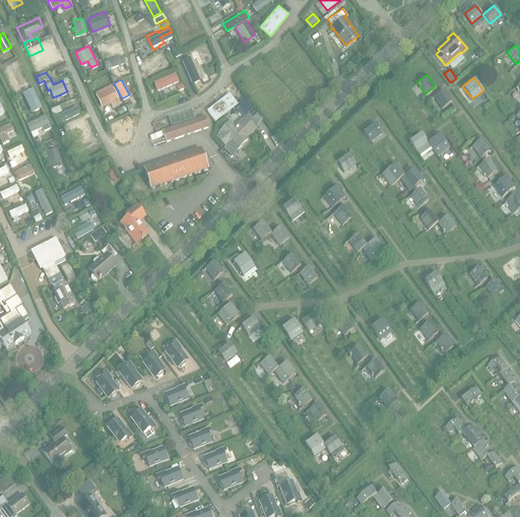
[(111,102),(113,106),(121,102),(111,82),(104,86),(105,88),(95,93),(102,107),(111,102)]
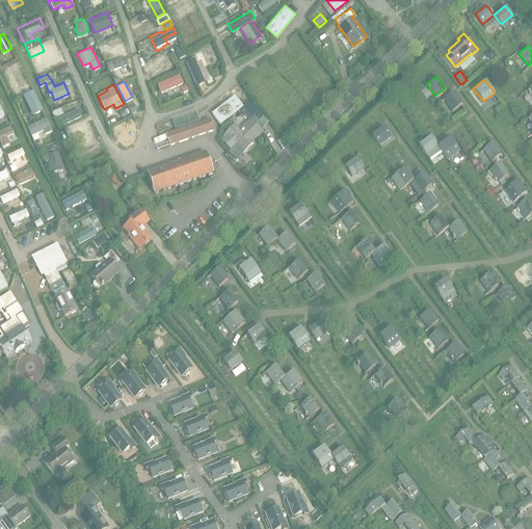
[(23,94),(32,114),(43,109),(33,89),(23,94)]
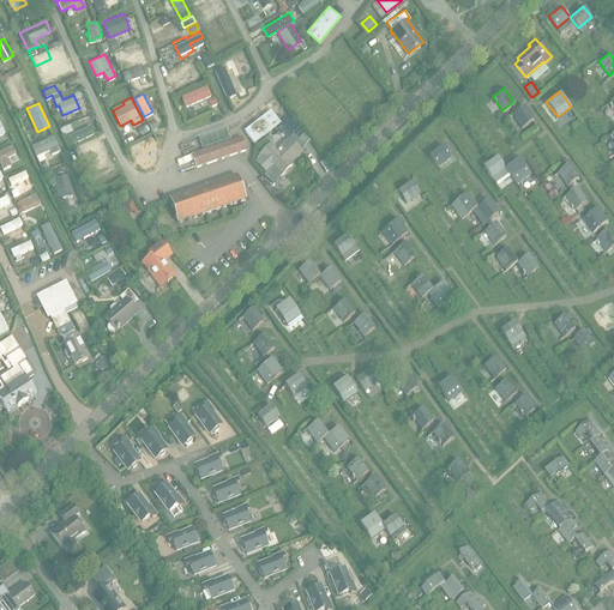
[(512,112),(521,126),(533,119),(523,104),(512,112)]
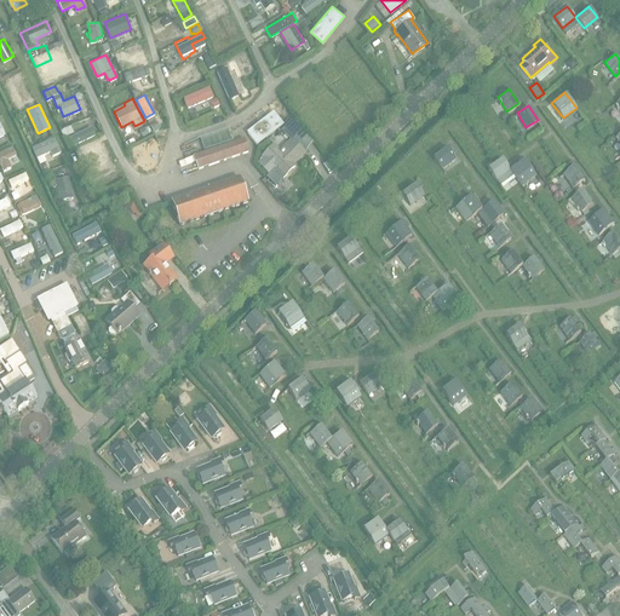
[(244,131),(253,143),(280,124),(270,111),(244,131)]
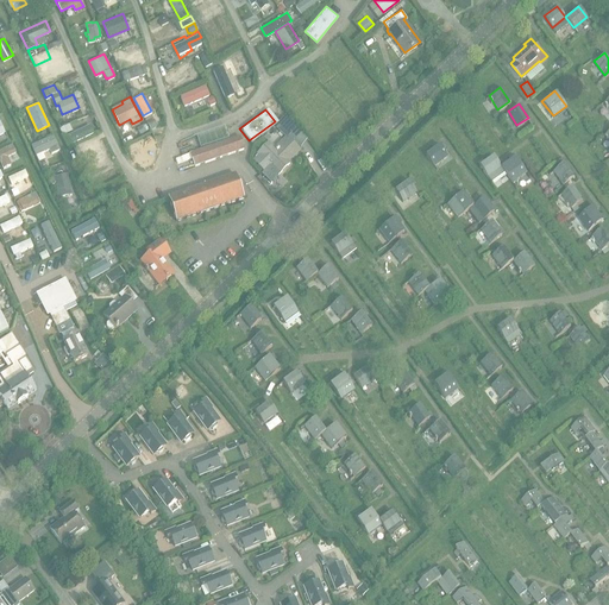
[(60,126),(62,133),(73,128),(69,121),(60,126)]
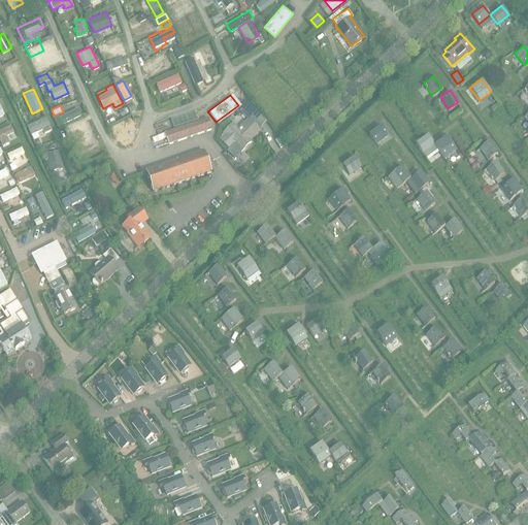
[(77,106),(58,116),(62,123),(81,113),(77,106)]
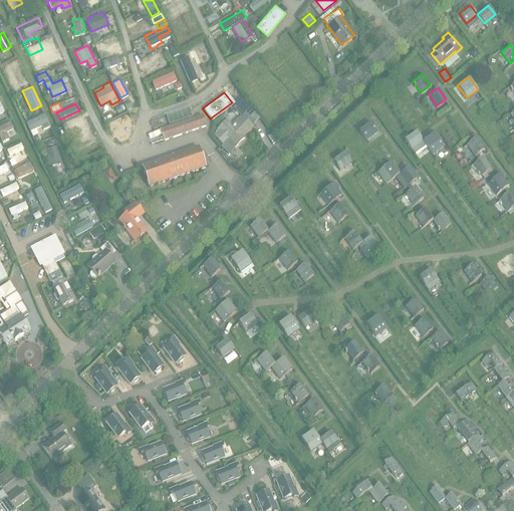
[(45,112),(26,120),(30,130),(41,123),(43,128),(50,124),(45,112)]
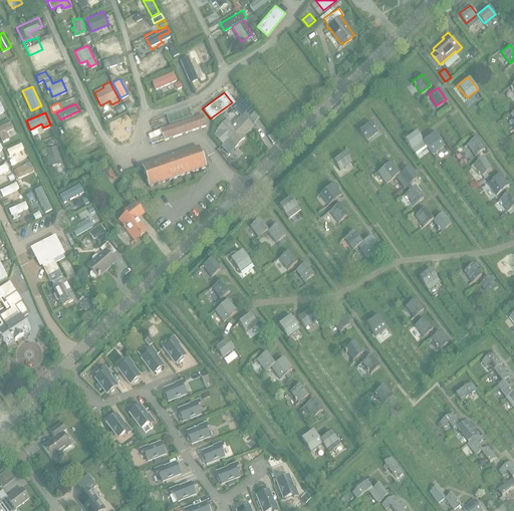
[(158,129),(162,139),(203,124),(199,113),(158,129)]
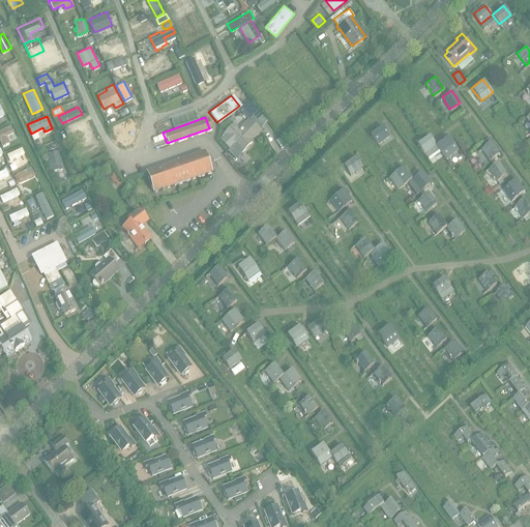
[(249,139),(260,128),(248,118),(239,127),(233,122),(224,132),(225,134),(221,138),(230,147),(234,142),(241,150),(251,140),(249,139)]
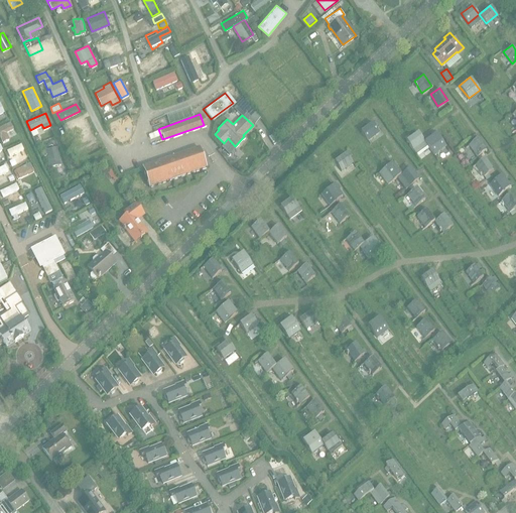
[(10,121),(0,125),(0,135),(3,141),(9,137),(6,131),(13,127),(10,121)]
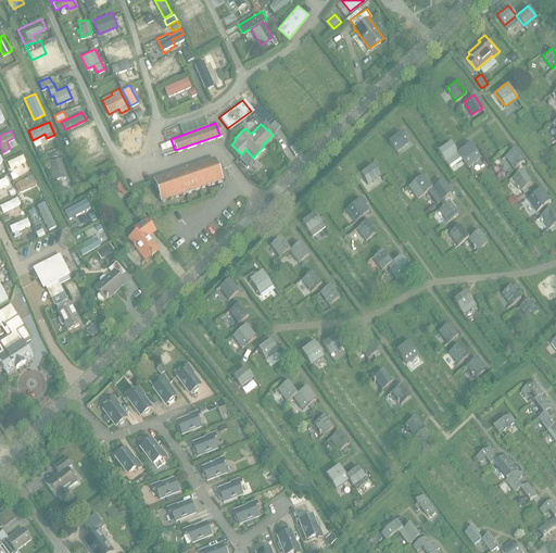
[(388,140),(395,150),(408,140),(401,130),(388,140)]
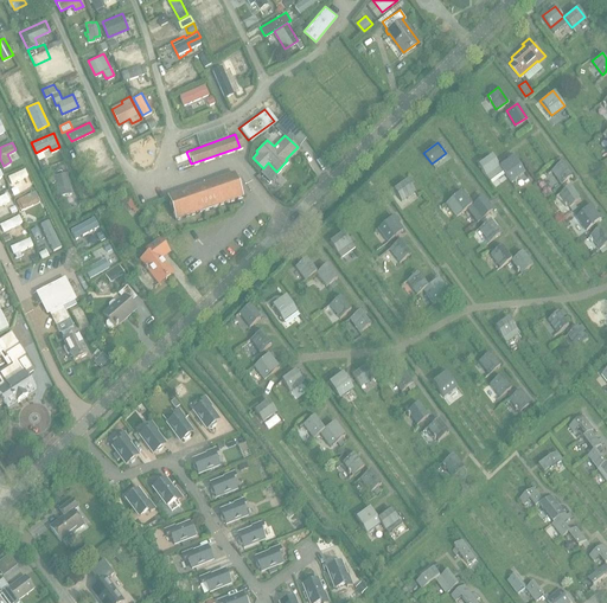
[(485,174),(499,165),(491,154),(477,164),(485,174)]
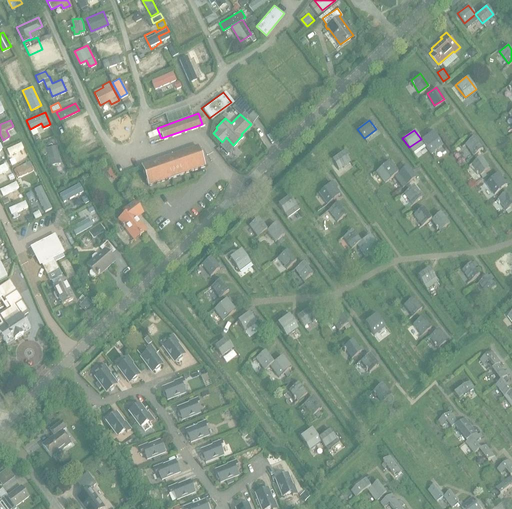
[(432,130),(421,139),(427,148),(439,139),(432,130)]
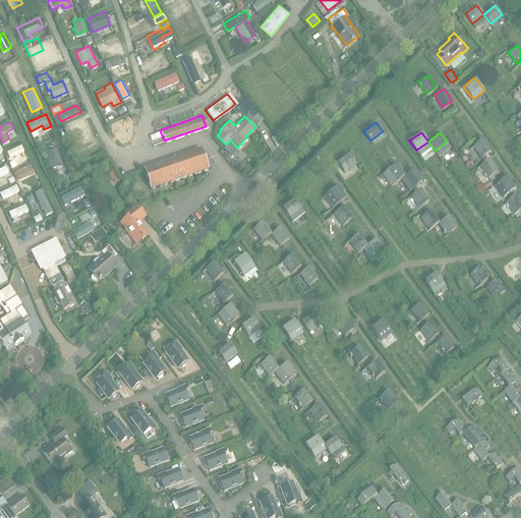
[(473,145),(481,157),(490,150),(482,137),(473,145)]
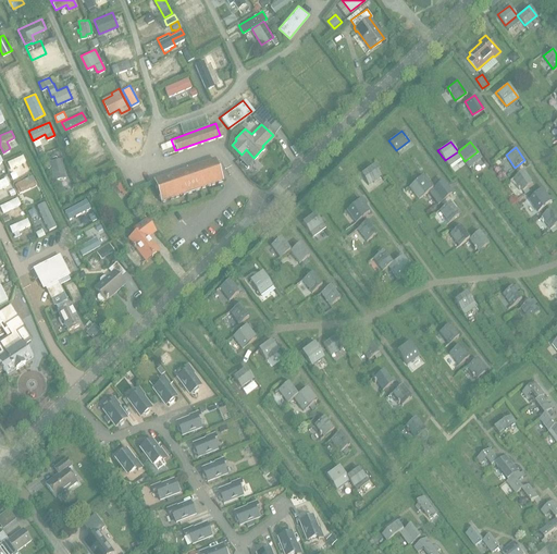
[(7,160),(10,167),(25,160),(23,154),(7,160)]
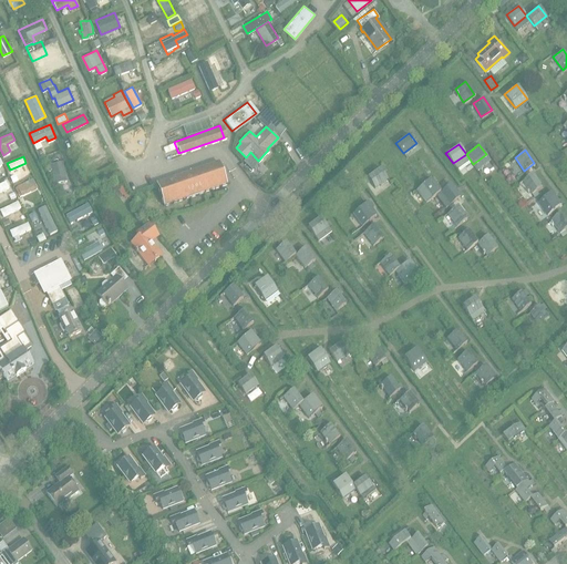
[(54,182),(66,180),(62,160),(45,164),(48,171),(52,170),(54,182)]
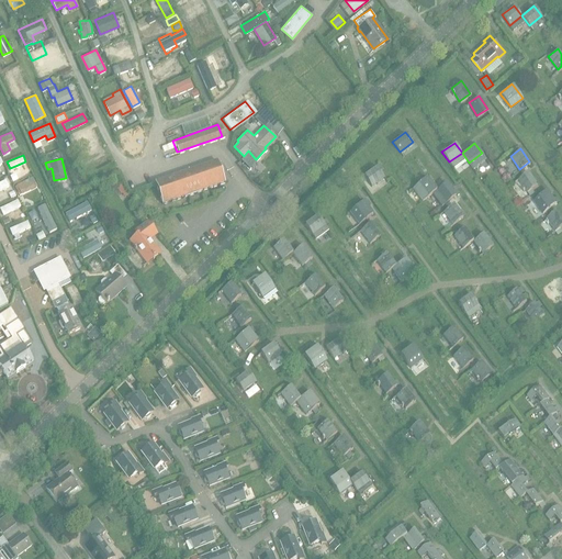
[(155,180),(163,201),(223,181),(216,159),(155,180)]
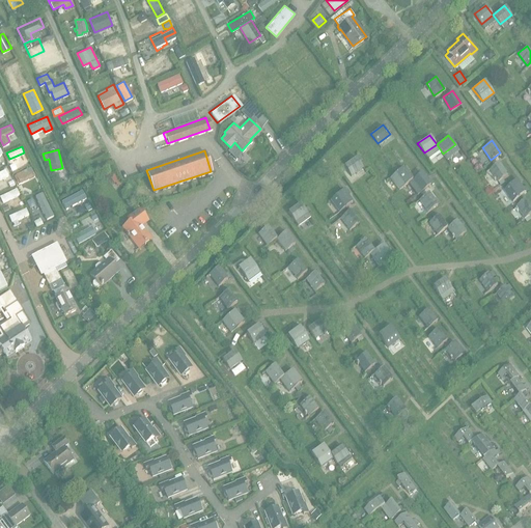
[(343,164),(351,174),(362,165),(356,156),(343,164)]
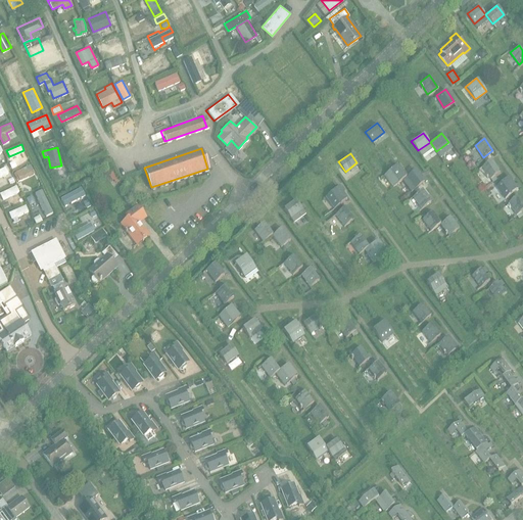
[(481,164),(490,177),(500,170),(491,158),(481,164)]
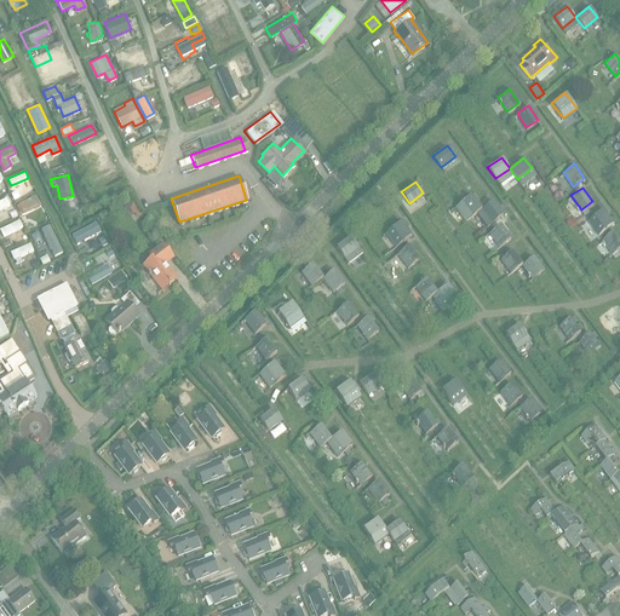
[(35,193),(18,201),(24,212),(41,203),(35,193)]
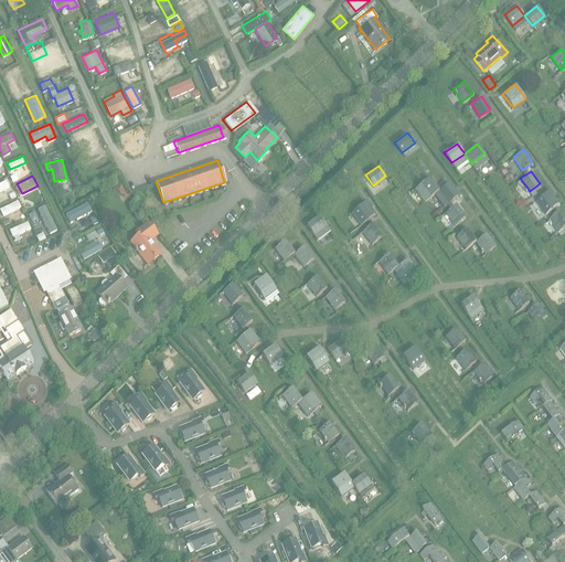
[(424,199),(438,189),(428,176),(414,187),(424,199)]
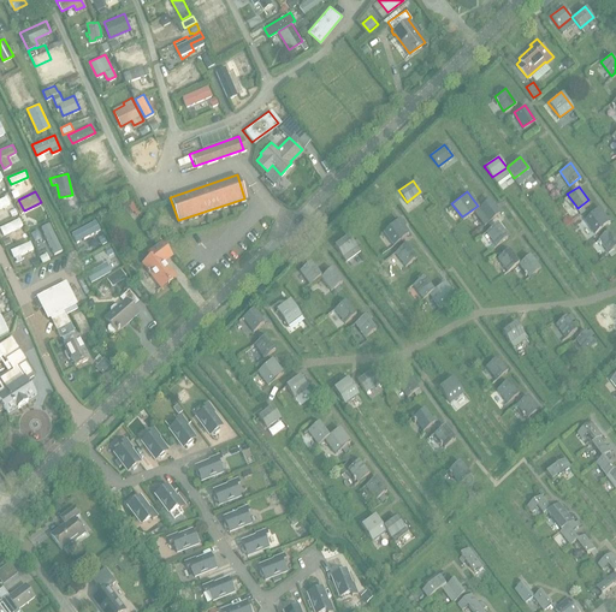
[(489,198),(478,206),(487,220),(498,212),(489,198)]
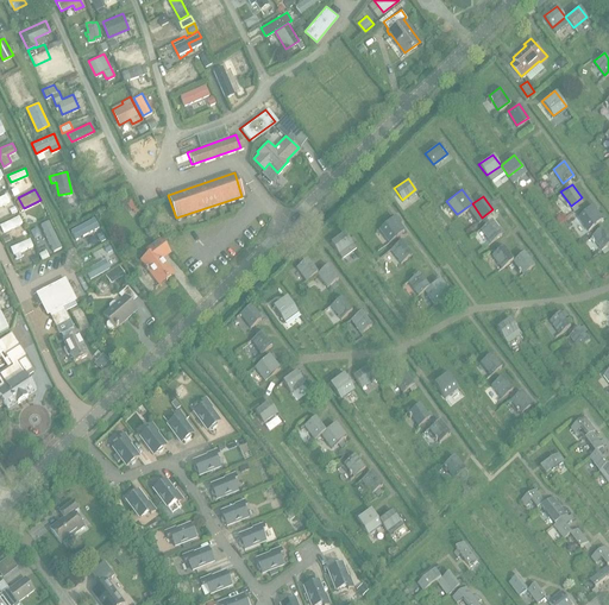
[(582,212),(591,226),(603,218),(592,205),(582,212)]
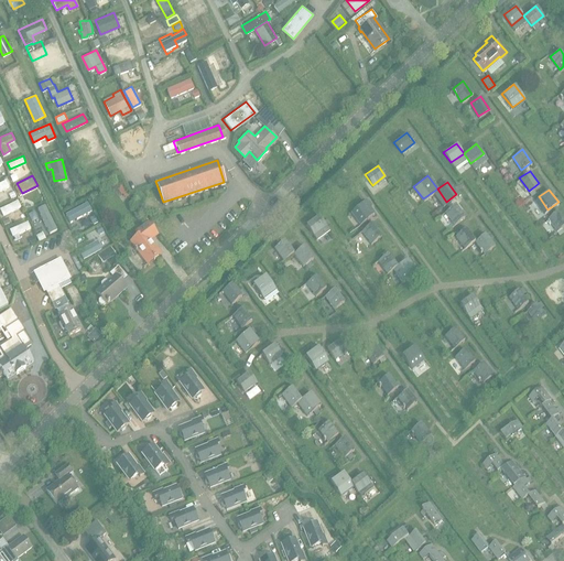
[(19,197),(1,206),(3,212),(11,208),(12,211),(15,208),(14,206),(18,205),(19,207),(22,205),(19,197)]
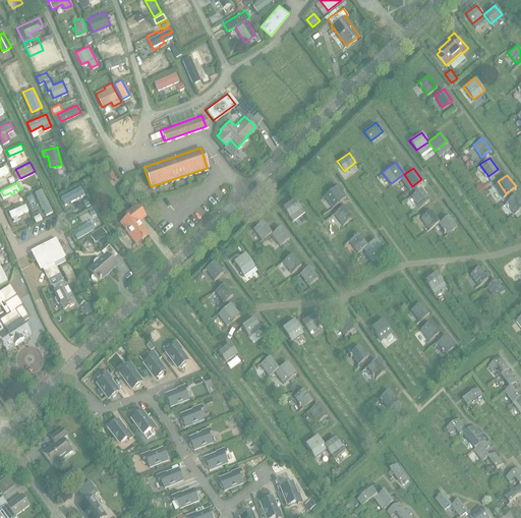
[(327,191),(336,203),(345,196),(337,184),(327,191)]
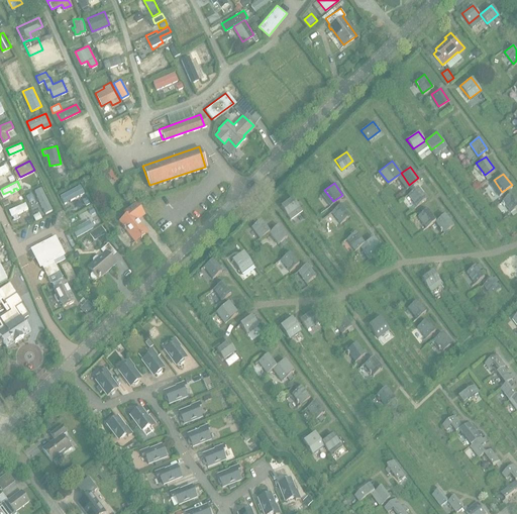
[(407,193),(416,204),(425,198),(416,186),(407,193)]
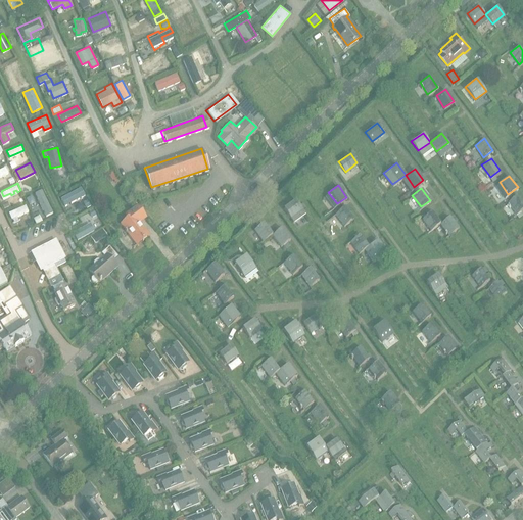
[(27,201),(41,195),(39,190),(24,195),(27,201)]
